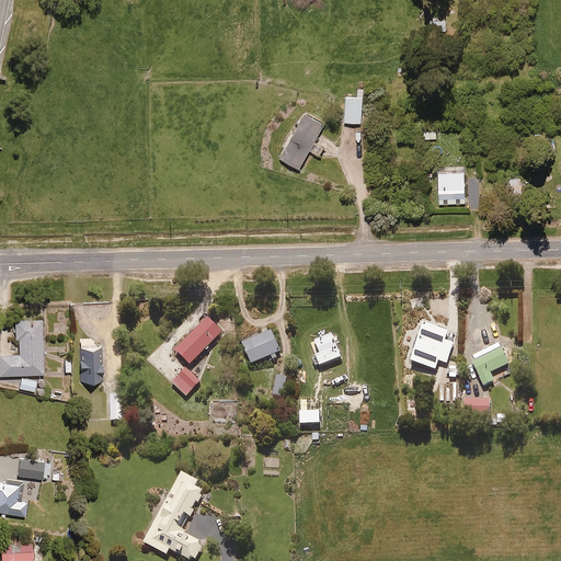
[(447,20),(430,21),(430,33),(447,33),(447,20)]
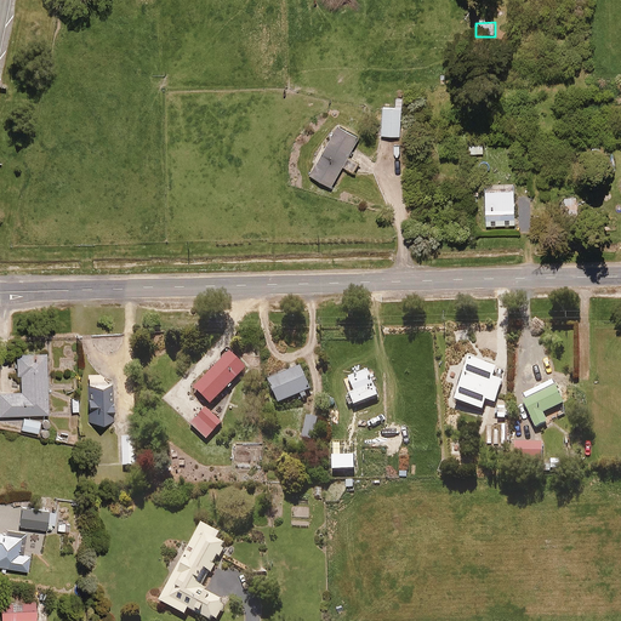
[(403,100),(397,100),(397,109),(382,109),(382,137),(402,137),(403,100)]
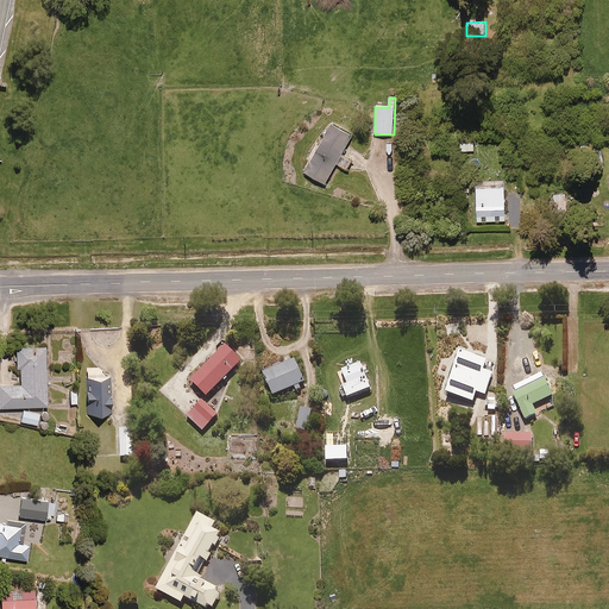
[(303,174),(324,184),(334,164),(345,170),(352,158),(341,152),(351,137),(331,125),(303,174)]
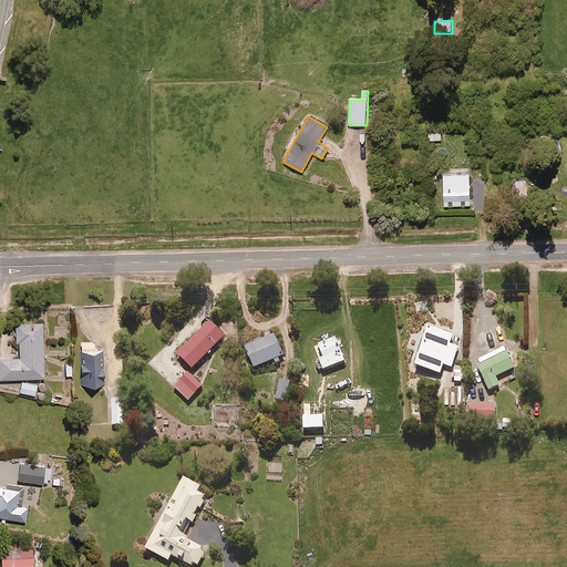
[(441,133),(432,133),(433,143),(442,142),(441,133)]
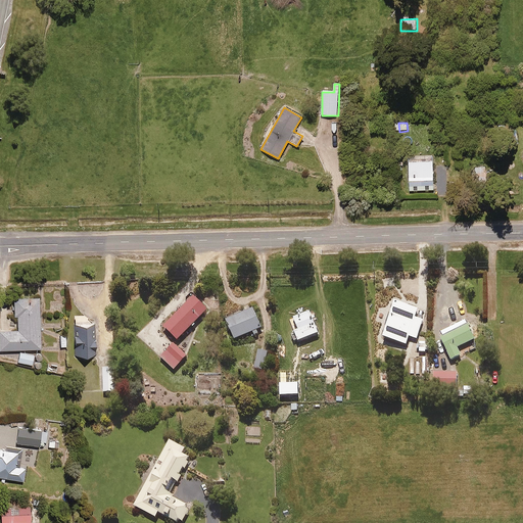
[(434,190),(433,155),(409,156),(409,191),(434,190)]
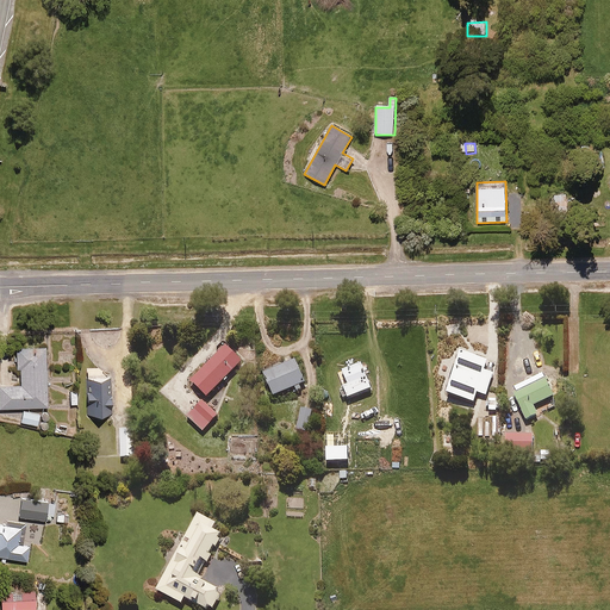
[(461,335),(460,325),(447,327),(448,336),(461,335)]
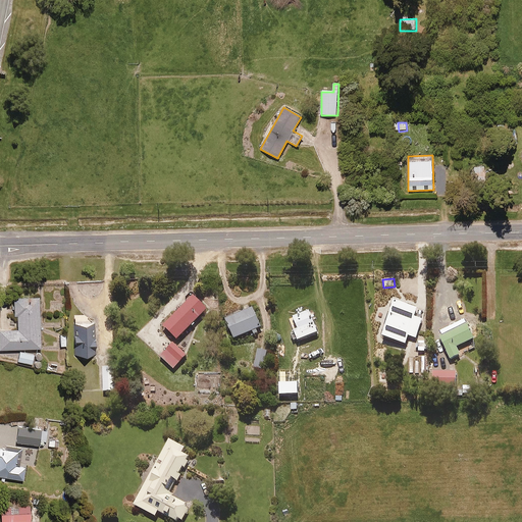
[(40,295),(14,296),(15,313),(18,313),(18,327),(0,327),(0,347),(41,346),(40,295)]
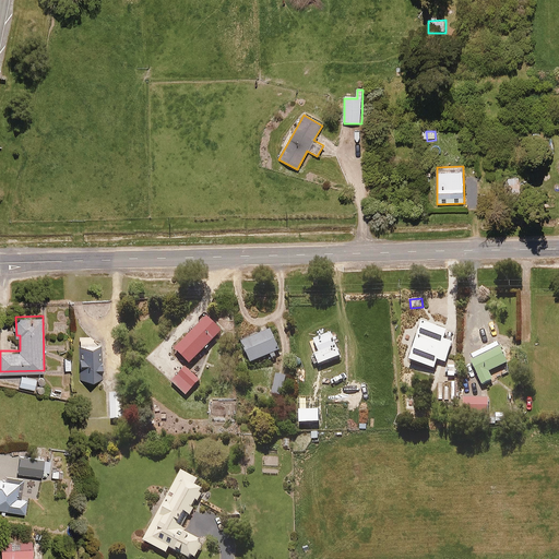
[(223,330),(209,316),(176,348),(191,363),(223,330)]
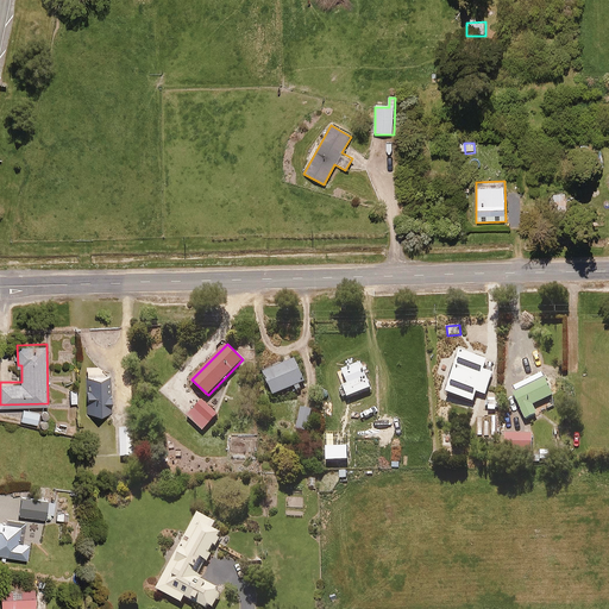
[(487,358),(460,349),(445,390),(472,400),(476,390),(485,394),(493,372),(483,369),(487,358)]
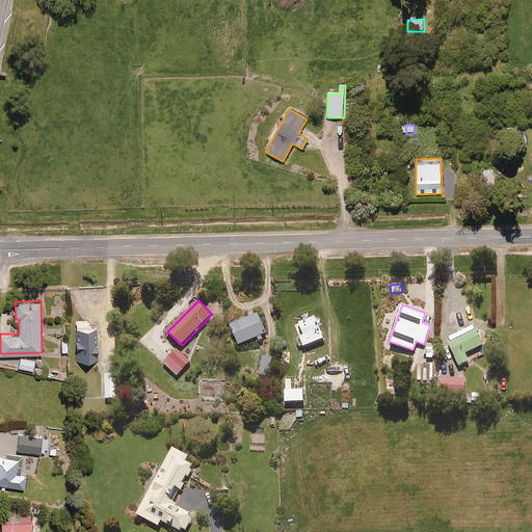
[(258,337),(259,341),(264,339),(263,336),(268,334),(259,313),(231,323),(239,344),(258,337)]
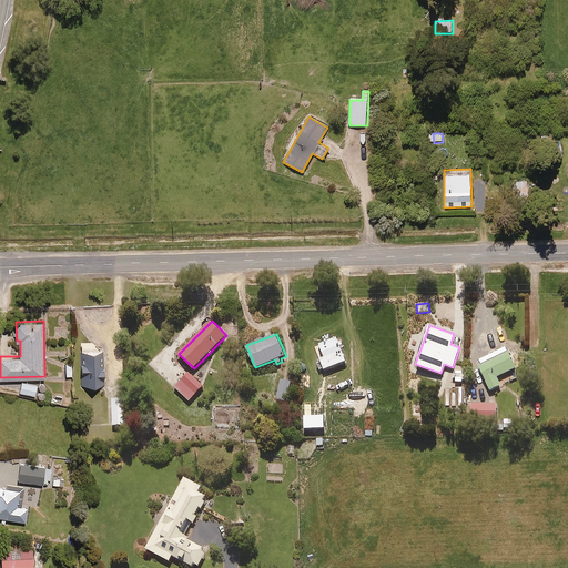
[(342,352),(336,337),(318,344),(324,359),(342,352)]
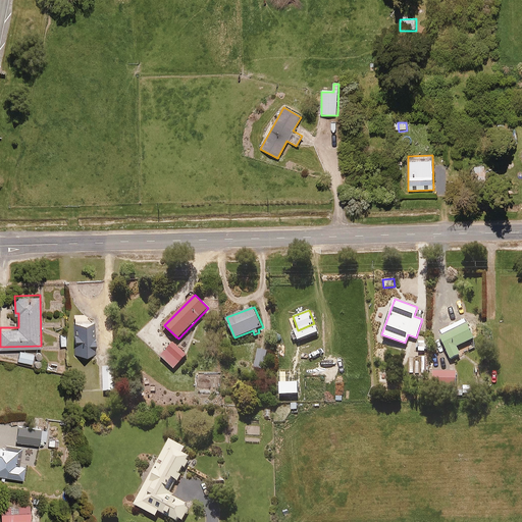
[(85,354),(85,358),(94,358),(94,353),(96,353),(95,320),(73,320),(73,354),(85,354)]
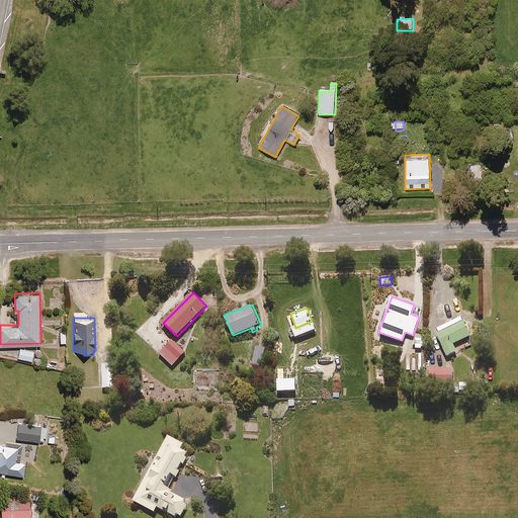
[(455,324),(453,320),(447,323),(449,327),(436,333),(446,355),(456,351),(452,343),(469,335),(462,321),(455,324)]
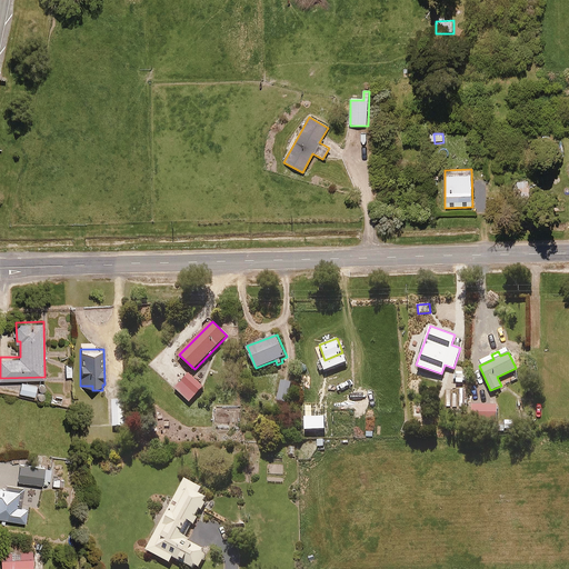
[(456,375),(453,375),(453,380),(456,380),(456,382),(463,382),(463,371),(456,371),(456,375)]
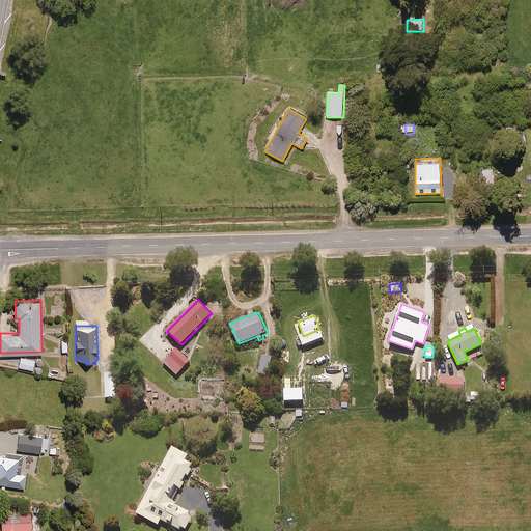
[(190,361),(176,348),(164,362),(177,374),(190,361)]
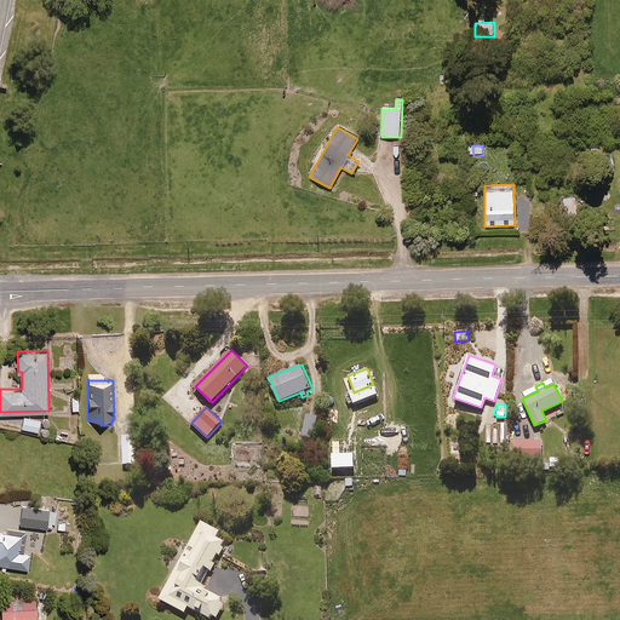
[(319,415),(308,413),(303,436),(314,438),(319,415)]
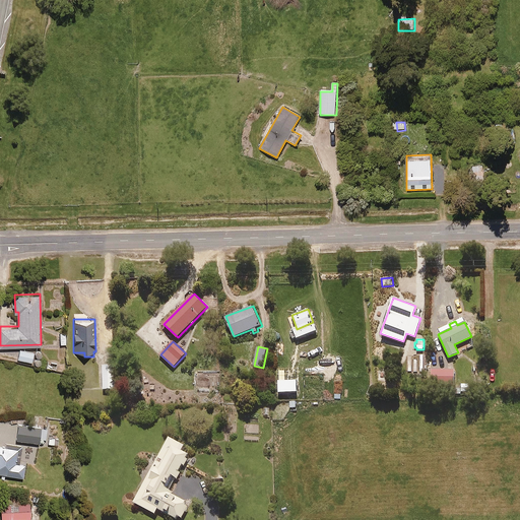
[(34,351),(20,348),(18,359),(31,362),(34,351)]
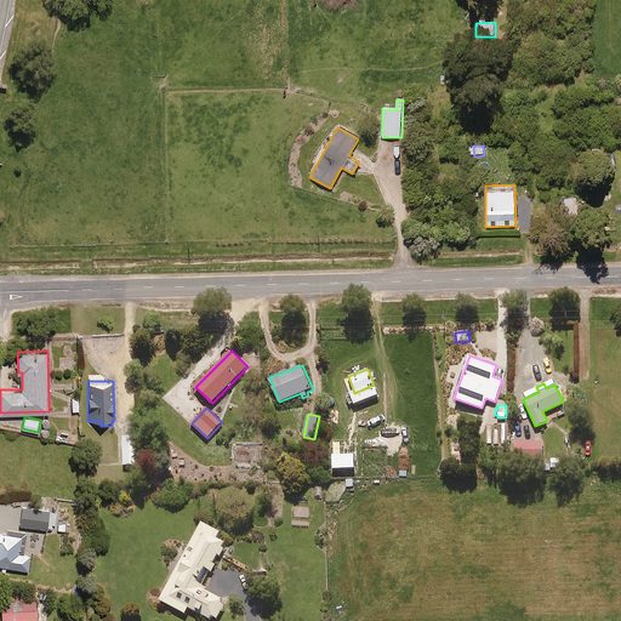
[(138,465),(138,436),(124,436),(125,465),(138,465)]
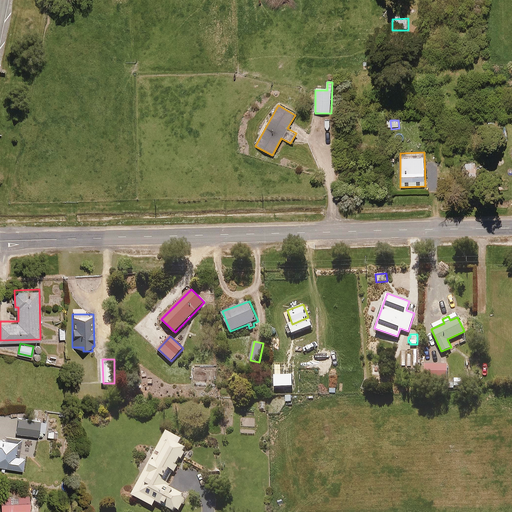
[(447,363),(422,364),(422,379),(447,379),(447,363)]
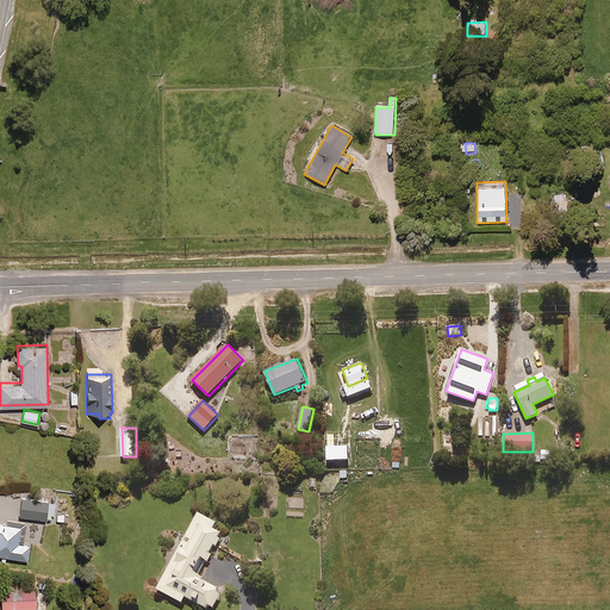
[(56,500),(23,496),(20,515),(45,518),(47,512),(54,514),(56,500)]
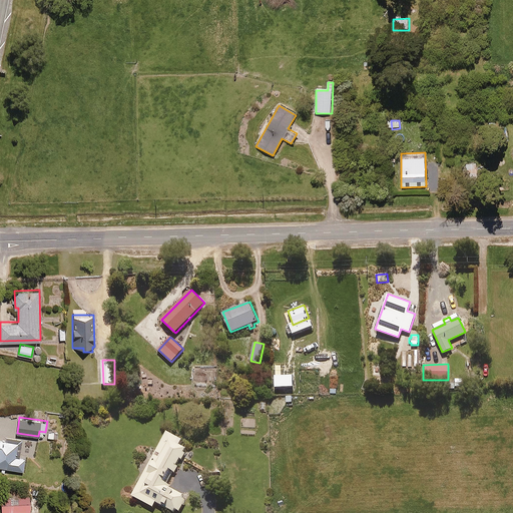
[(153,506),(156,501),(174,511),(176,508),(179,510),(185,499),(182,497),(184,494),(170,487),(171,485),(163,481),(169,470),(175,473),(179,466),(177,465),(180,458),(182,459),(186,453),(184,452),(186,448),(179,444),(182,439),(167,431),(132,495),(153,506)]
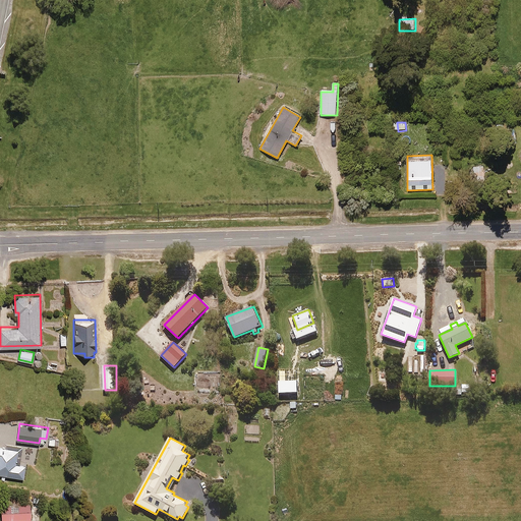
[(20,449),(0,444),(0,472),(21,476),(23,464),(17,463),(20,449)]
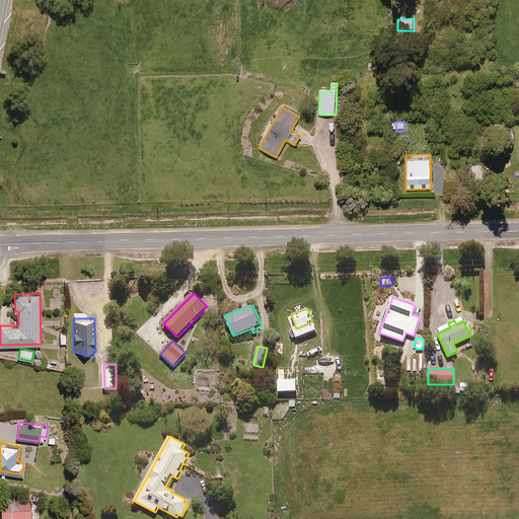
[(30,518),(30,501),(1,502),(1,518),(30,518)]
